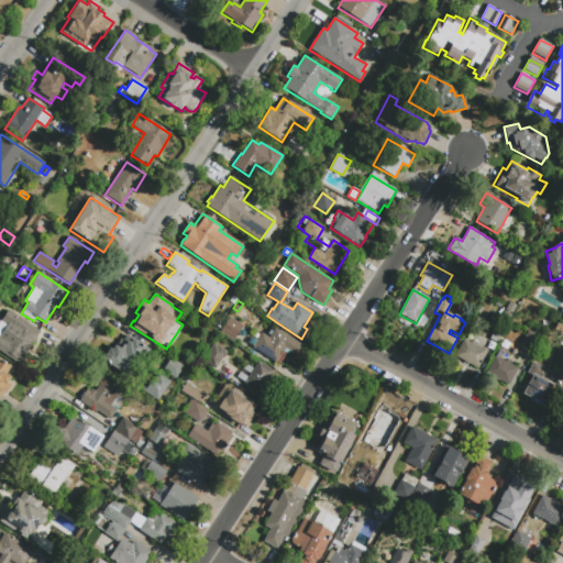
[(41,331),(20,364),(0,350),(0,321),(1,320),(2,320),(3,318),(9,310),(41,331)]
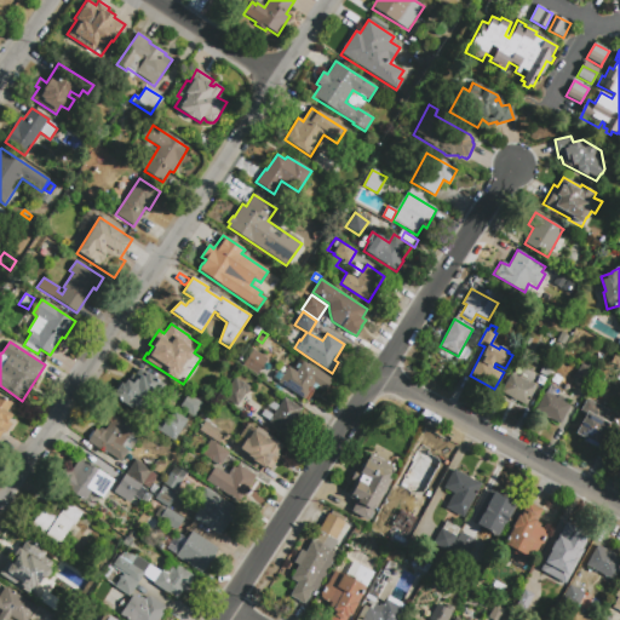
[(268,359),(257,374),(242,366),(253,349),(268,359)]
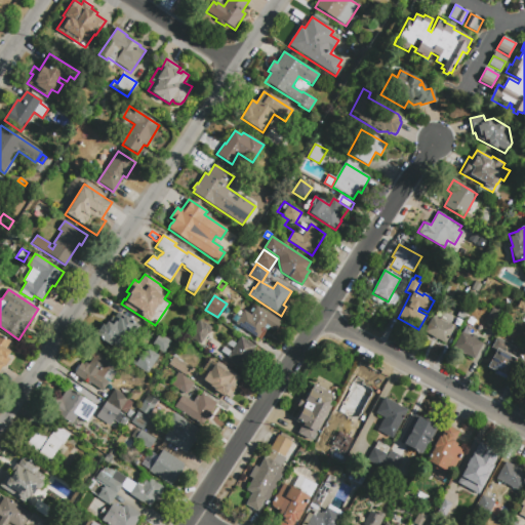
[(465,321),(456,317),(463,304),(472,308),(465,321)]
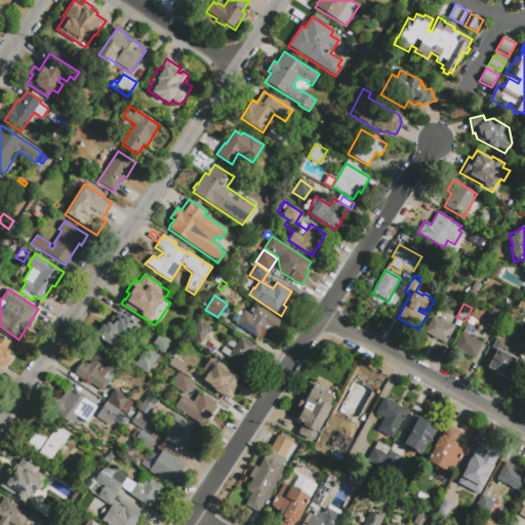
[(280,321),(273,331),(269,328),(260,340),(230,321),(235,314),(240,317),(244,312),(251,316),(257,307),(280,321)]
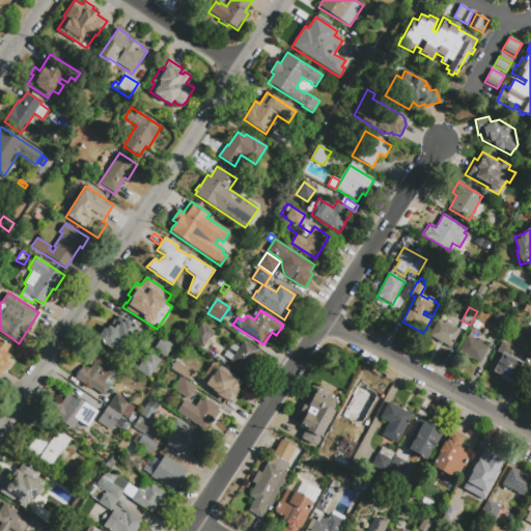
[(502,331),(491,325),(498,311),(509,317),(502,331)]
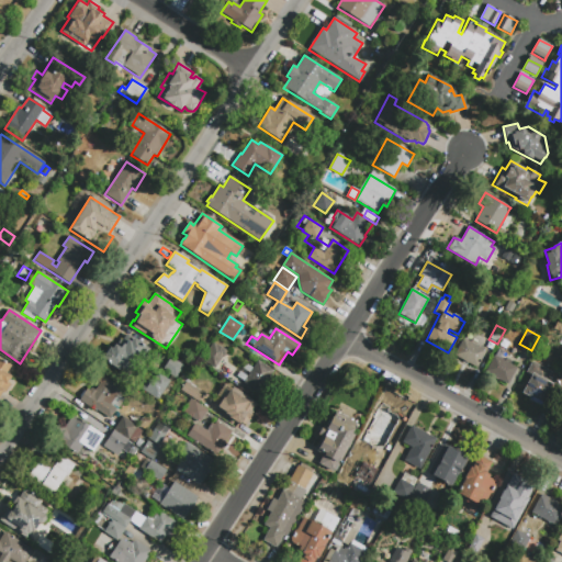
[(126,334),(150,349),(128,382),(104,367),(107,363),(102,360),(110,347),(112,349),(114,345),(119,347),(126,334)]
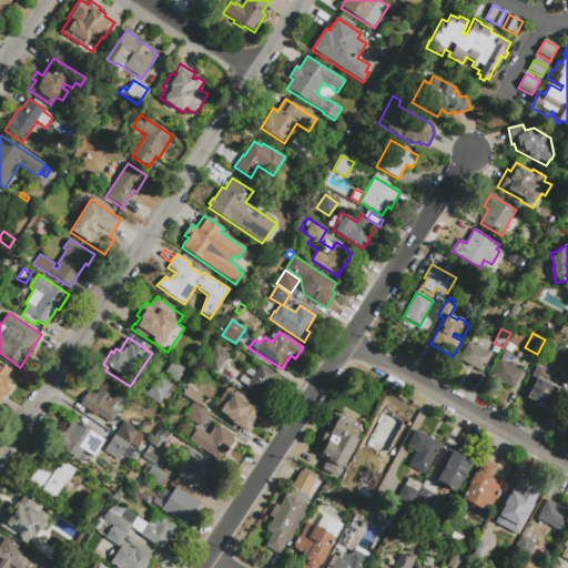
[(482,372),(459,361),(468,343),(490,355),(482,372)]
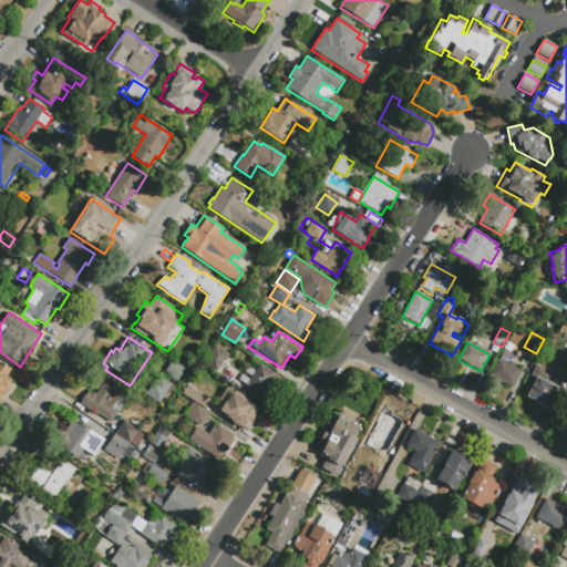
[(217,371),(204,363),(215,347),(219,349),(219,348),(229,354),(226,361),(224,360),(217,371)]
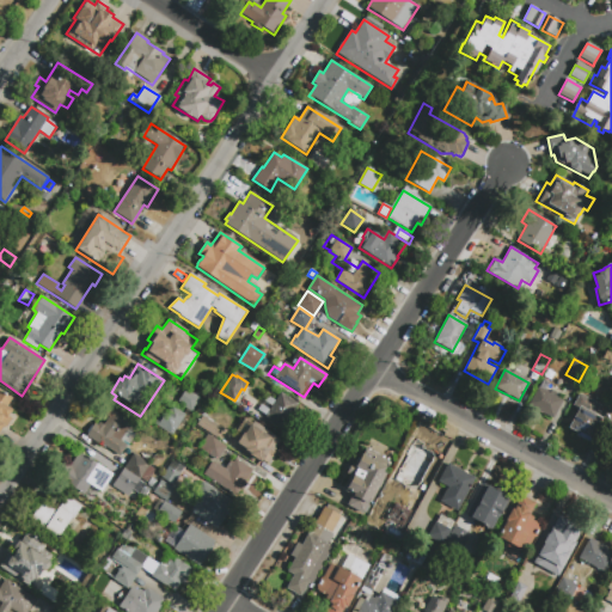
[(185,387),(201,398),(193,411),(177,402),(185,387)]
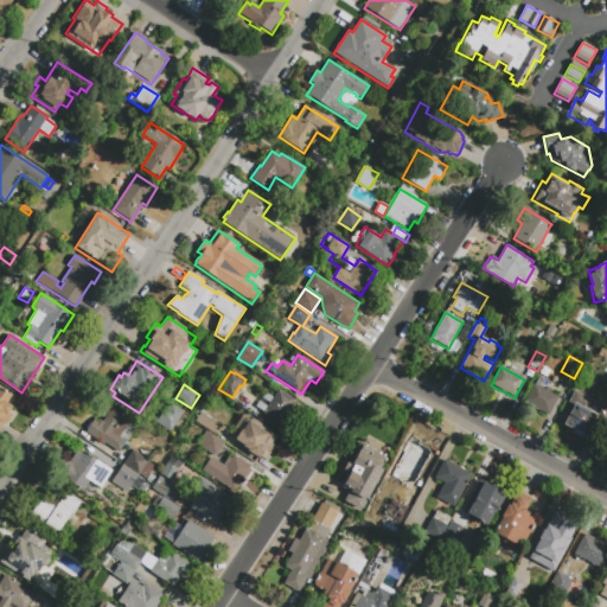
[(534,384),(557,397),(548,416),(524,403),(534,384)]
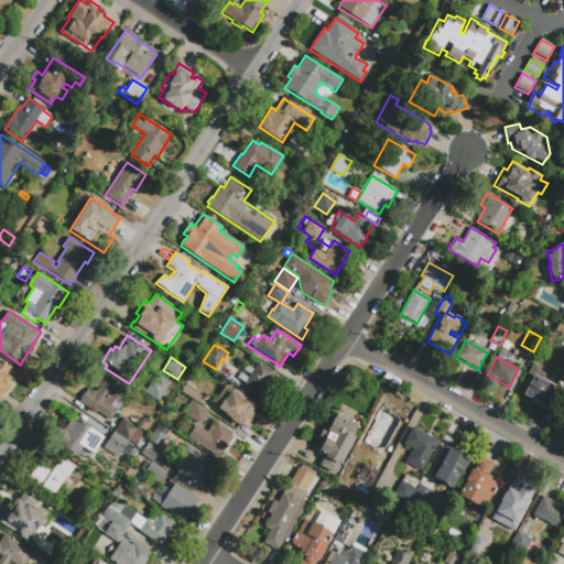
[(0,360),(10,367),(6,375),(11,378),(10,379),(12,381),(0,399),(0,360)]
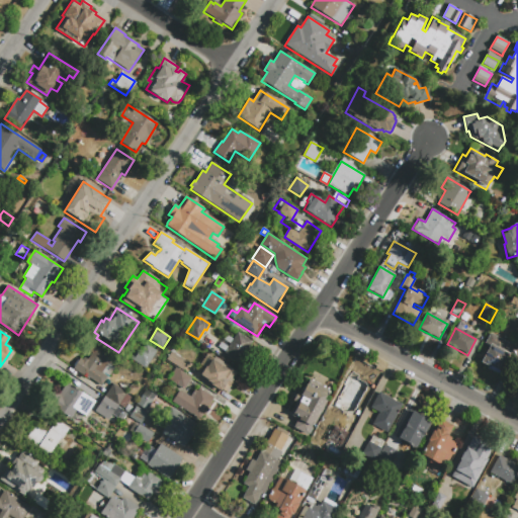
[(252,342),(239,362),(225,352),(218,347),(226,335),(233,340),(238,333),(252,342)]
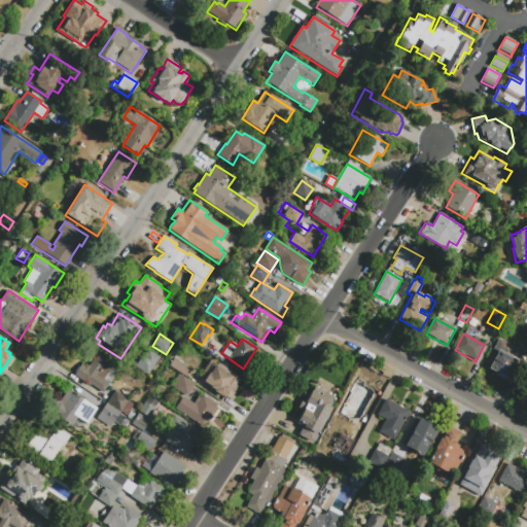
[(493,350),(499,339),(517,349),(513,356),(521,361),(522,360),(526,362),(526,369),(522,379),(515,375),(511,383),(495,375),(496,373),(489,369),(498,352),(493,350)]
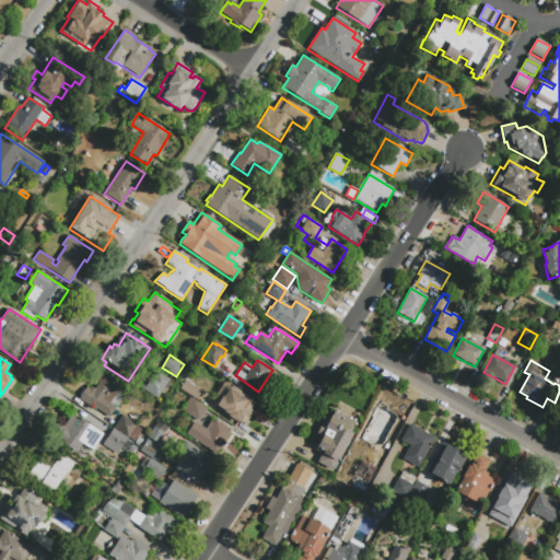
[(153,368),(170,378),(158,399),(140,387),(153,368)]
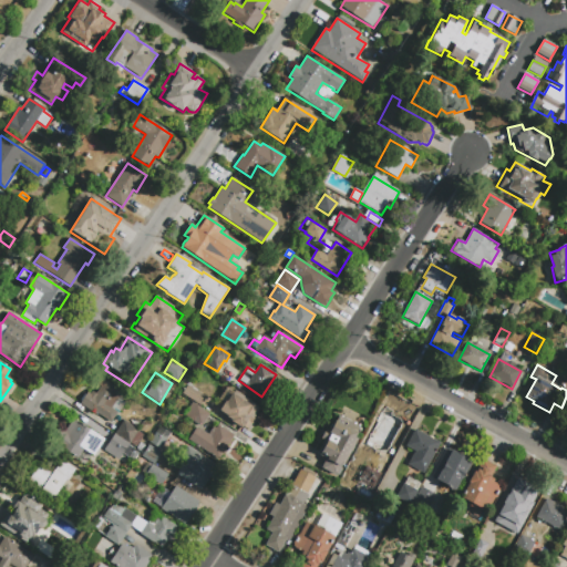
[(80,404),(82,402),(80,400),(84,393),(86,395),(88,392),(91,394),(92,392),(95,394),(101,387),(94,383),(101,374),(131,395),(117,416),(116,415),(111,422),(94,411),(92,413),(80,404)]
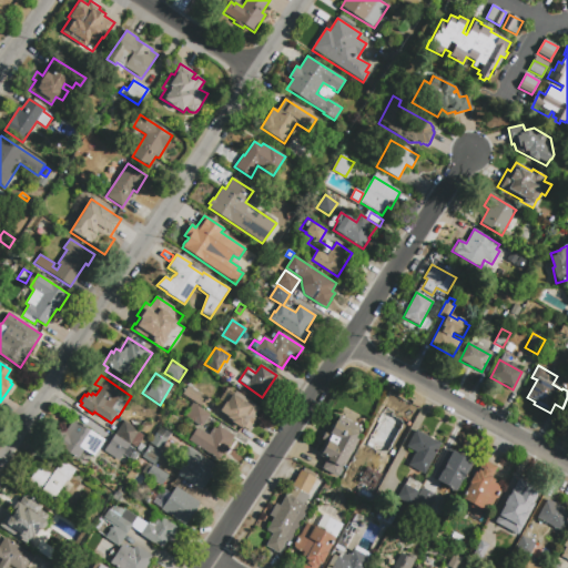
[(183,395),(189,386),(206,397),(201,406),(183,395)]
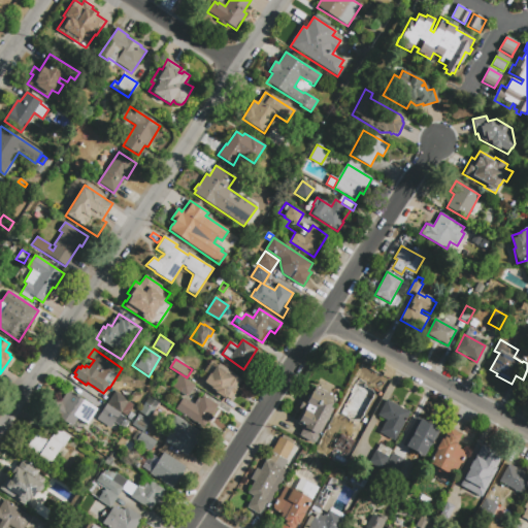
[(229,399),(226,398),(224,398),(203,385),(209,373),(211,374),(218,364),(227,370),(241,380),(229,399)]
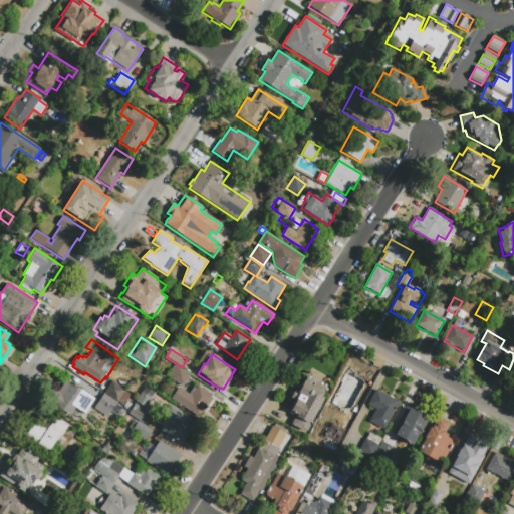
[(357,359),(371,367),(368,372),(354,365),(357,359)]
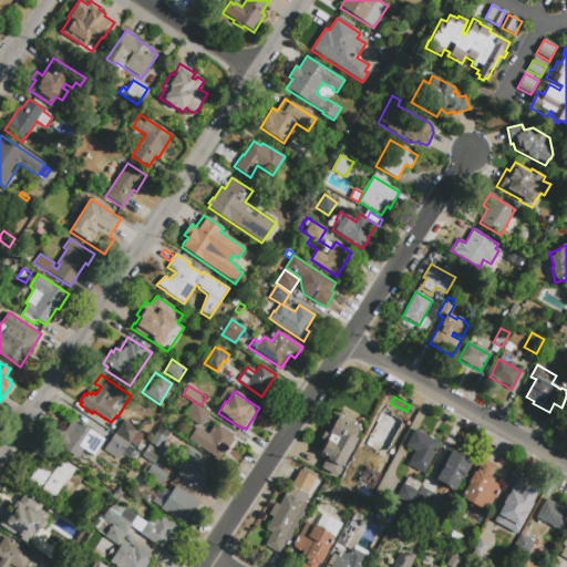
[(200,426),(185,415),(193,403),(209,414),(200,426)]
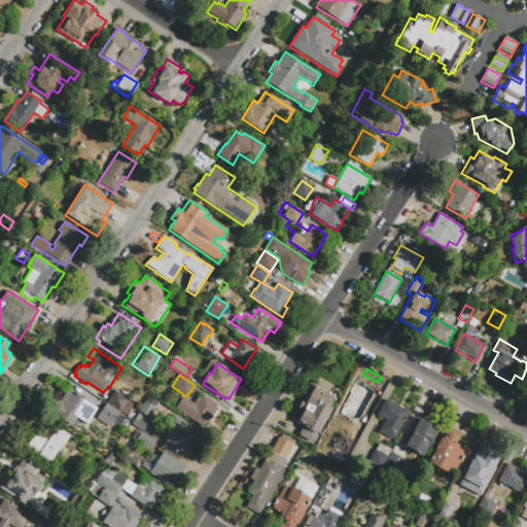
[(314,386),(338,398),(313,443),(299,434),(303,426),(294,422),(301,411),(297,409),(303,399),(306,401),(314,386)]
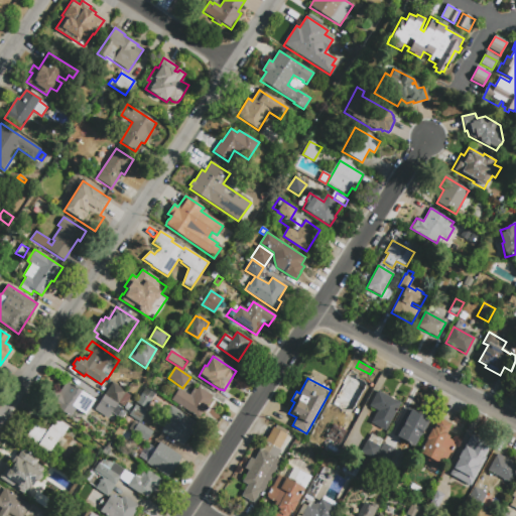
[(97,400),(87,415),(77,409),(71,418),(55,408),(53,411),(44,405),(53,391),(58,394),(67,380),(97,400)]
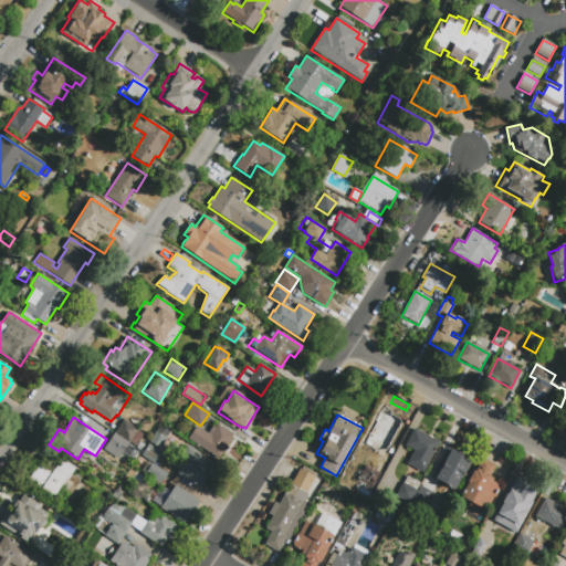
[(118,460),(103,450),(124,419),(138,429),(137,430),(144,435),(136,446),(130,441),(128,444),(134,449),(129,454),(124,450),(118,460)]
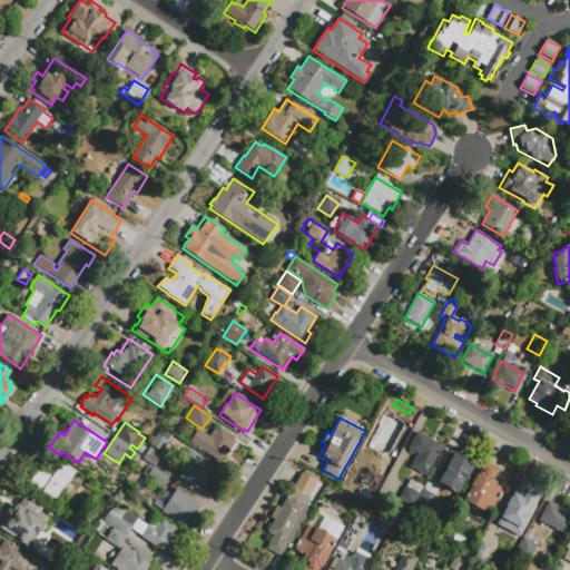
[(154,467),(143,459),(150,446),(149,446),(160,428),(172,434),(167,441),(168,442),(160,454),(163,455),(155,467),(154,467)]
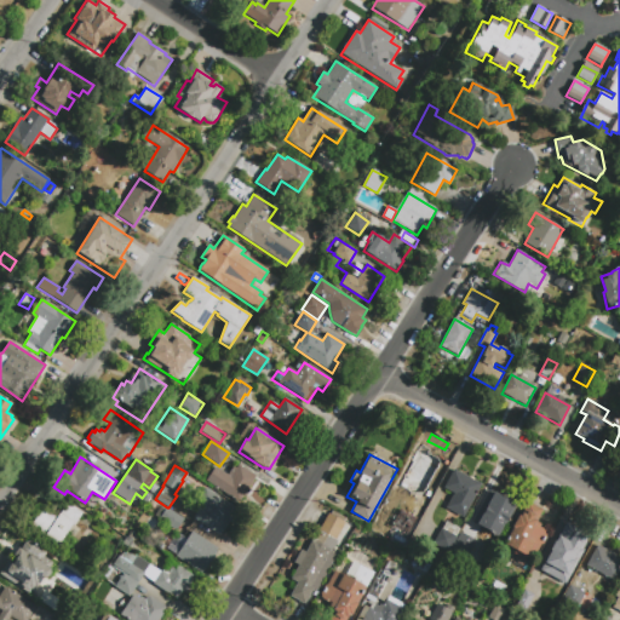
[(248,493),(246,498),(244,497),(239,503),(206,481),(214,468),(227,476),(233,466),(236,469),(239,465),(256,477),(246,492),(248,493)]
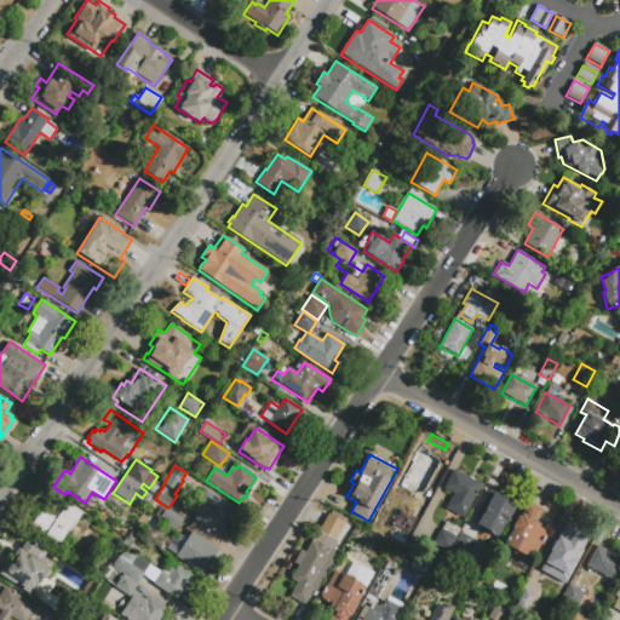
[(463,518),(446,509),(452,497),(453,497),(454,495),(443,489),(454,470),(481,484),(463,518)]
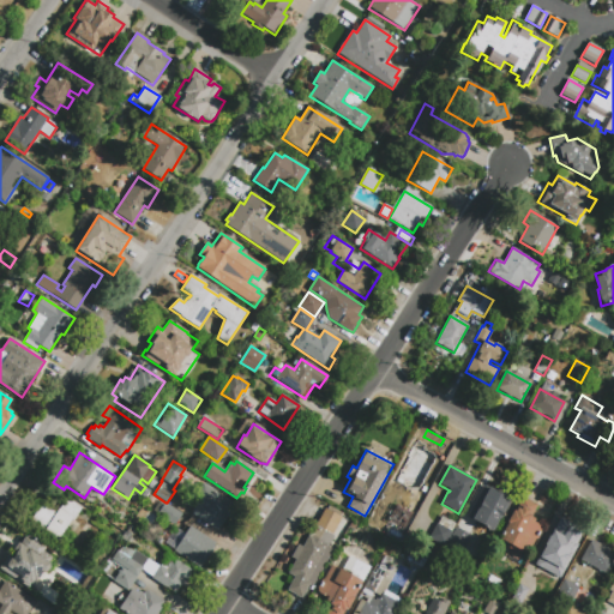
[(152,480),(158,483),(154,489),(148,486),(152,480)]
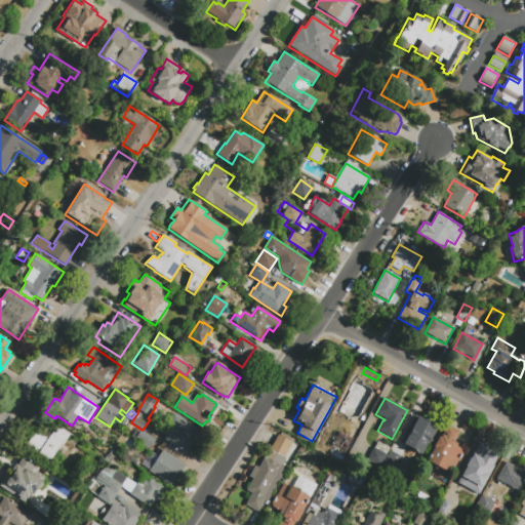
[(195,443),(189,451),(188,450),(186,453),(163,438),(167,433),(168,434),(169,431),(171,432),(173,428),(167,425),(174,413),(202,432),(198,438),(200,439),(197,444),(195,443)]
